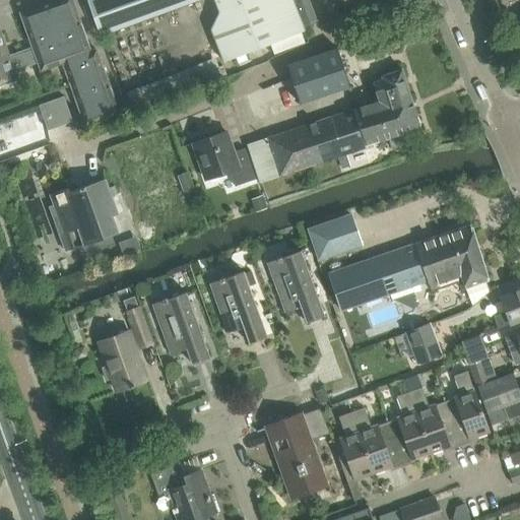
[(90,52),(72,0),(57,0),(20,13),(34,48),(40,63),(43,70),(63,63),(86,126),(120,114),(96,50),(90,52)]
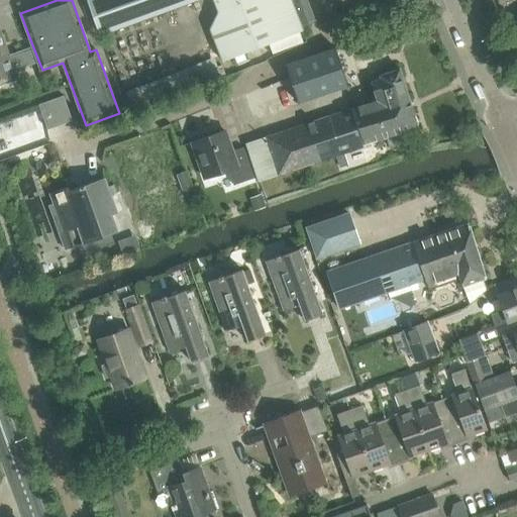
[(88,0),(101,35),(200,0),(199,0),(88,0)]
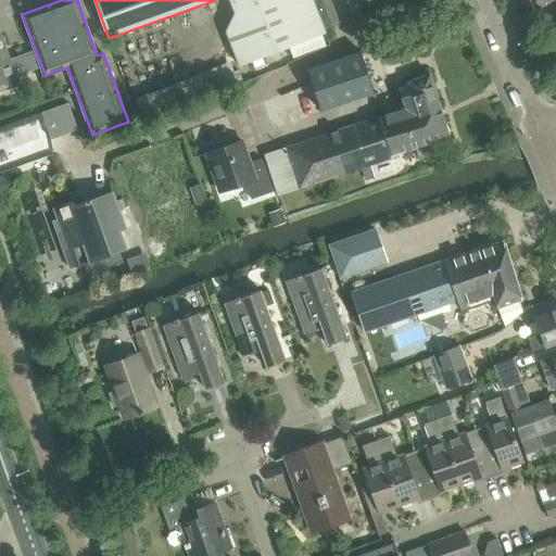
[(230,0),(237,13),(227,34),(240,67),(290,49),(293,59),(326,47),(323,37),(326,35),(325,30),(313,0),(230,0)]
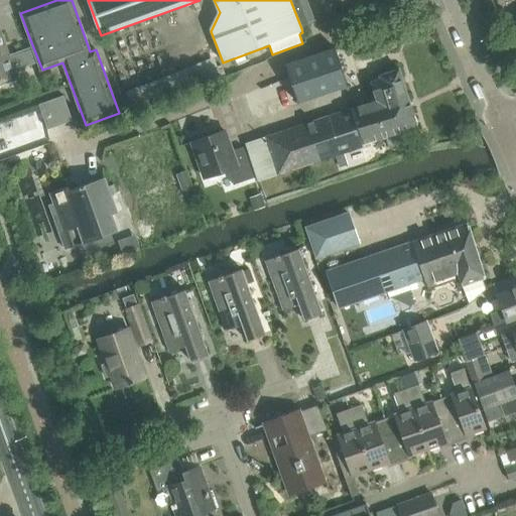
[(306,2),(294,7),(300,25),(313,21),(306,2)]
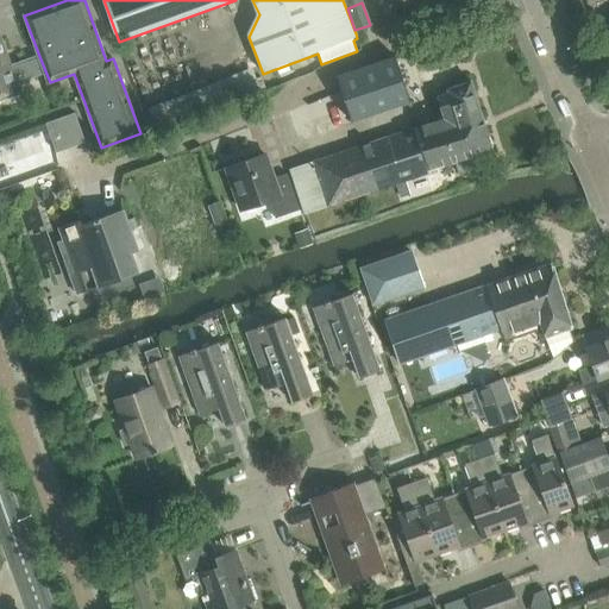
[(0,100),(22,92),(19,83),(46,74),(39,56),(12,66),(0,33),(0,100)]
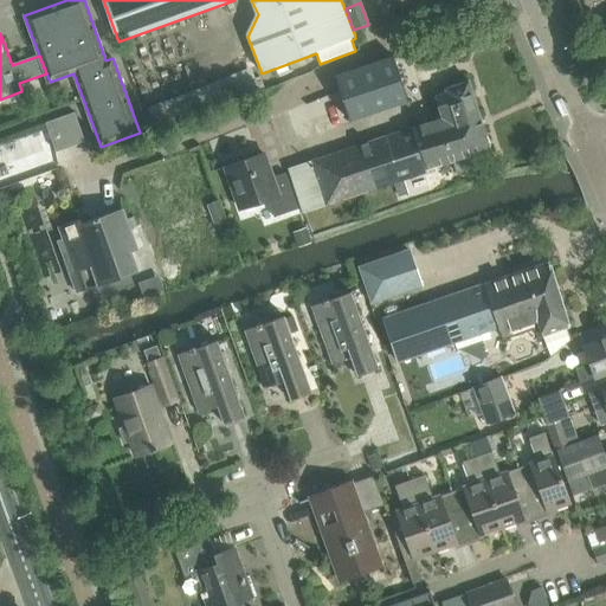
[(408,101),(403,83),(393,57),(363,66),(378,111),(408,101)]
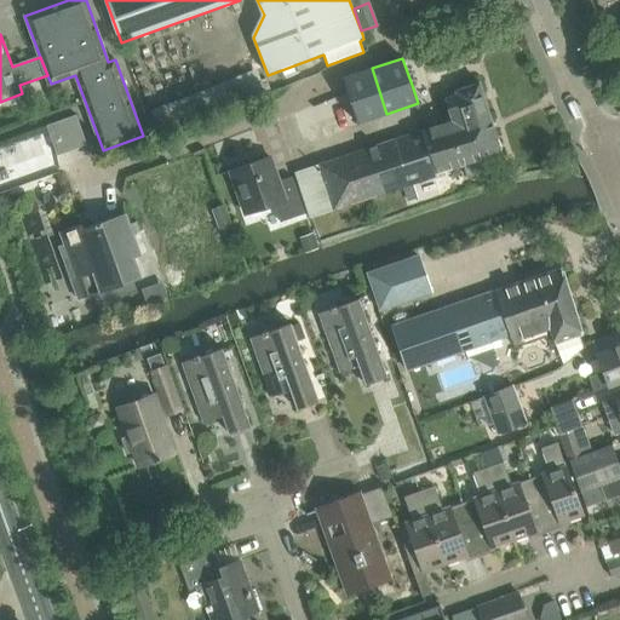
[(343,78),(359,124),(386,114),(372,68),(343,78)]
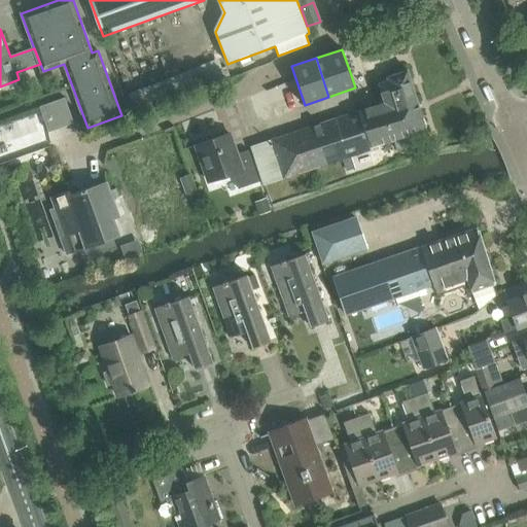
[(225,79),(219,61),(130,94),(137,113),(225,79)]
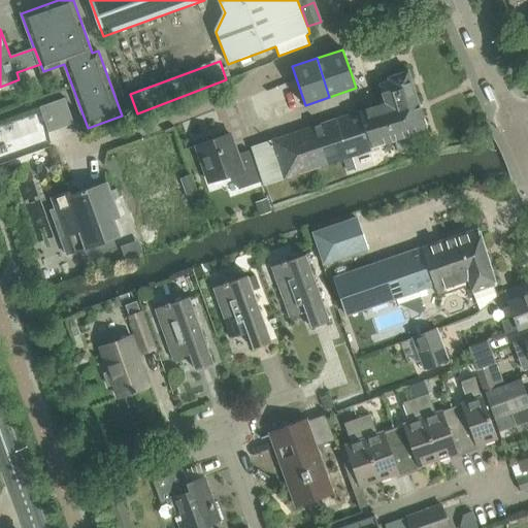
[(386,104),(383,105),(386,117),(420,105),(408,70),(388,76),(389,80),(380,84),(386,104)]
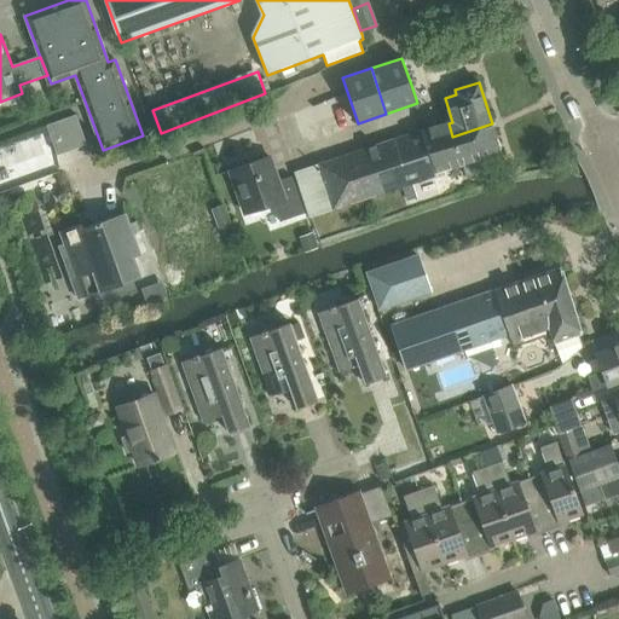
[(87,144),(76,115),(46,126),(57,155),(87,144)]
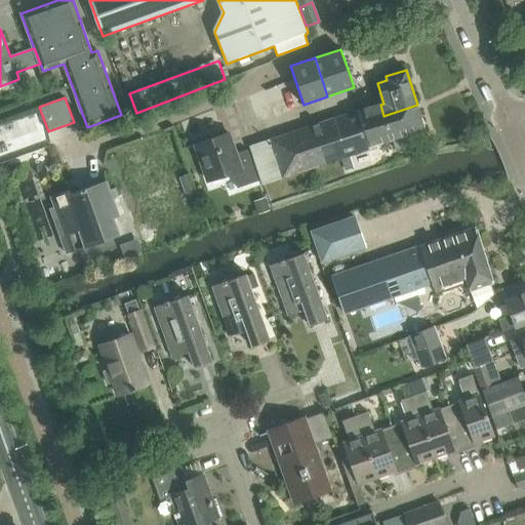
[(425,130),(418,110),(417,105),(384,116),(380,105),(334,119),(347,158),(366,152),(367,153),(372,152),(371,148),(393,140),(397,152),(412,147),(409,135),(425,130)]
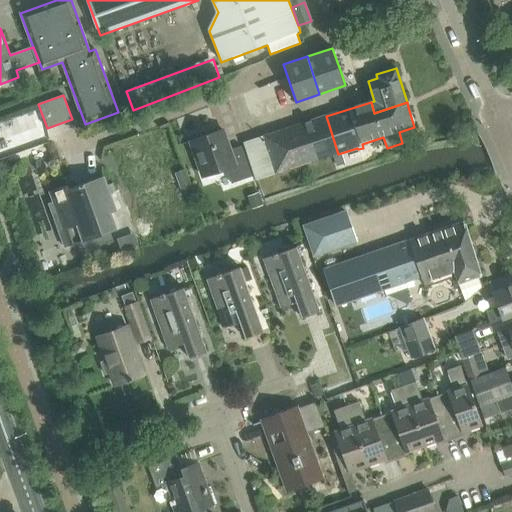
[(244,143),(256,180),(338,154),(326,116),(244,143)]
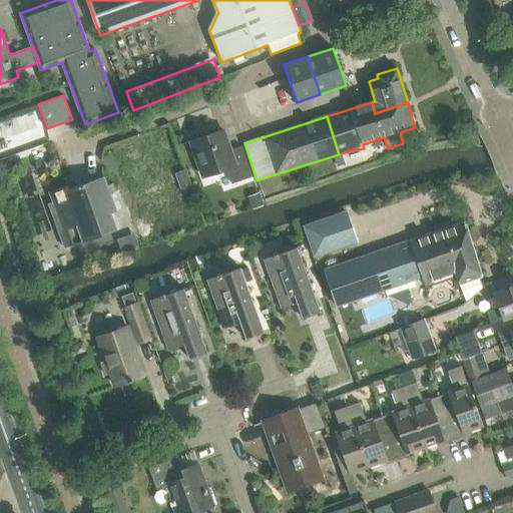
[(203,177),(226,169),(230,183),(251,177),(242,146),(230,150),(223,130),(191,141),(203,177)]
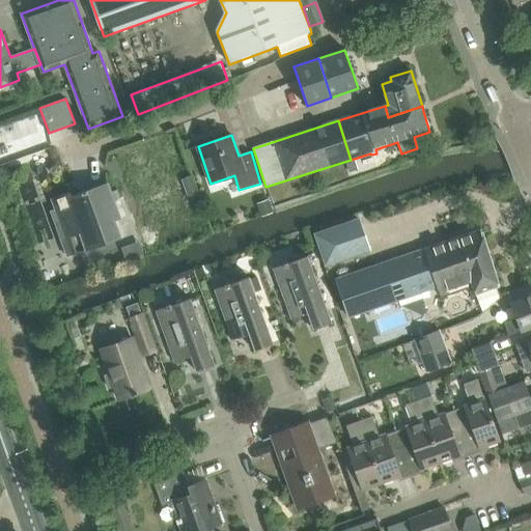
[(114,221),(120,219),(107,183),(72,196),(71,192),(52,198),(56,211),(52,213),(61,239),(67,257),(120,239),(114,221)]
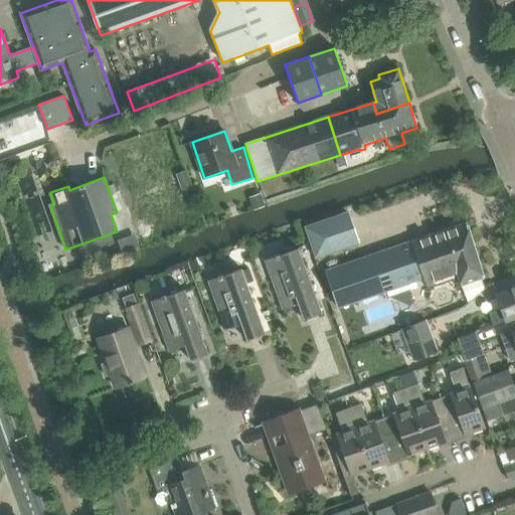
[(252,211),(265,207),(260,194),(248,198),(252,211)]
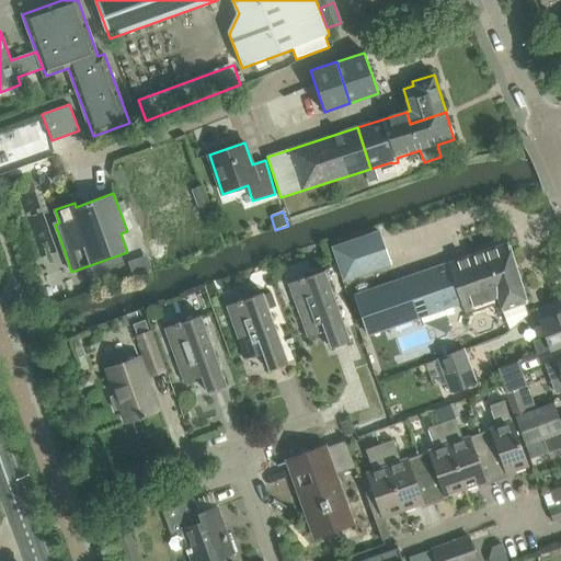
[(378,231),(332,248),(343,281),(389,265),(378,231)]
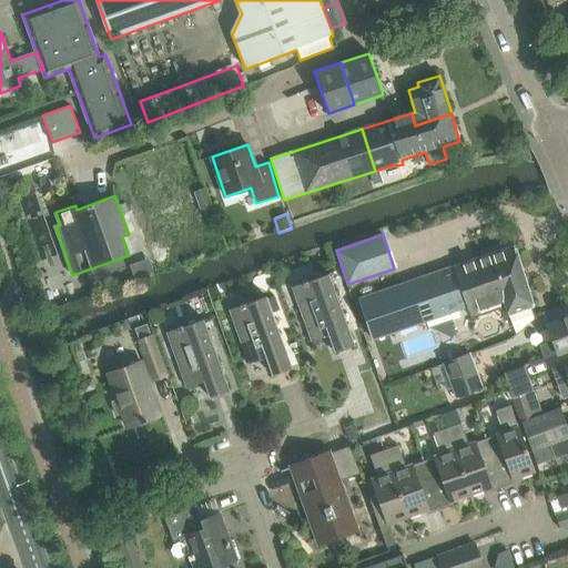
[(514,245),(361,298),(374,340),(467,307),(469,317),(505,305),(508,315),(534,307),(514,245)]
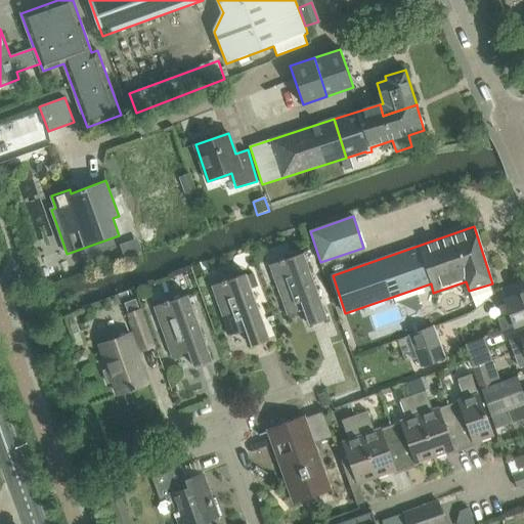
[(288,316),(303,310),(309,325),(328,318),(303,253),(268,266),(288,316)]
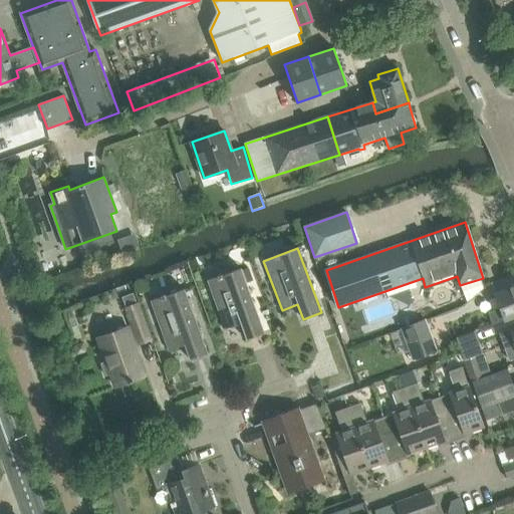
[(225,330),(241,324),(246,339),(264,332),(247,283),(242,271),(242,269),(208,281),(225,330)]
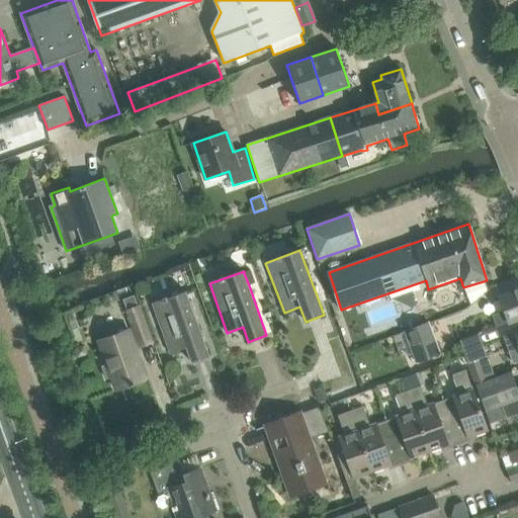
[(250,271),(244,273),(249,285),(254,283),(250,271)]
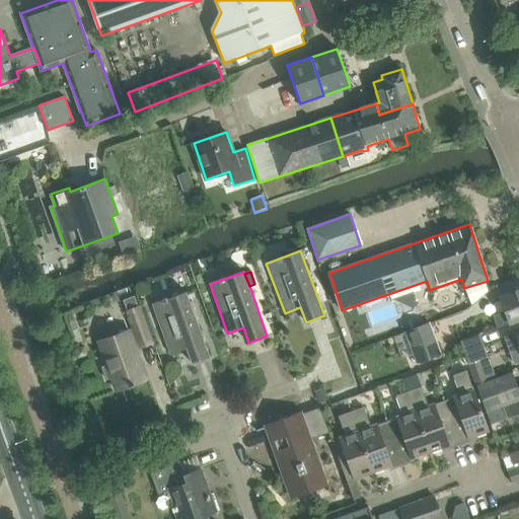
[(500,297),(505,311),(493,316),(497,327),(518,319),(518,286),(515,288),(516,291),(500,297)]
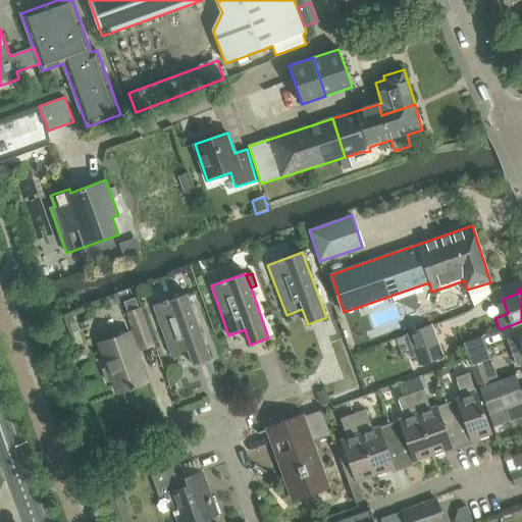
[(172,356),(188,351),(193,365),(211,359),(188,296),(155,308),(172,356)]
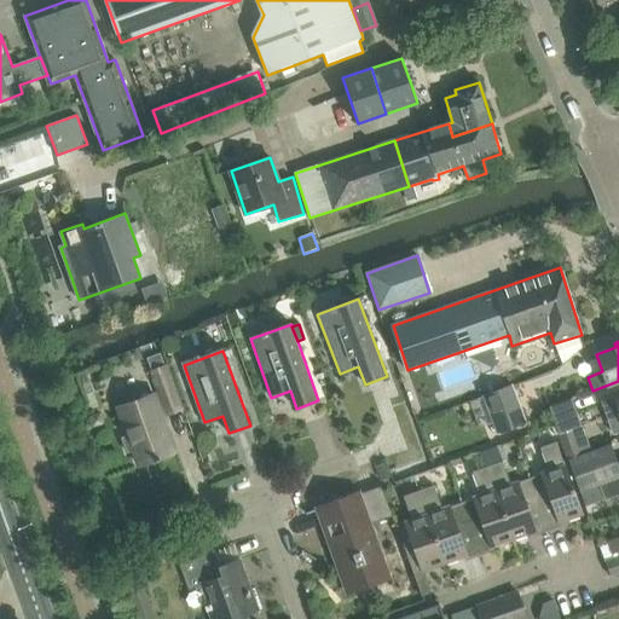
[(165,365),(150,370),(166,415),(180,409),(165,365)]
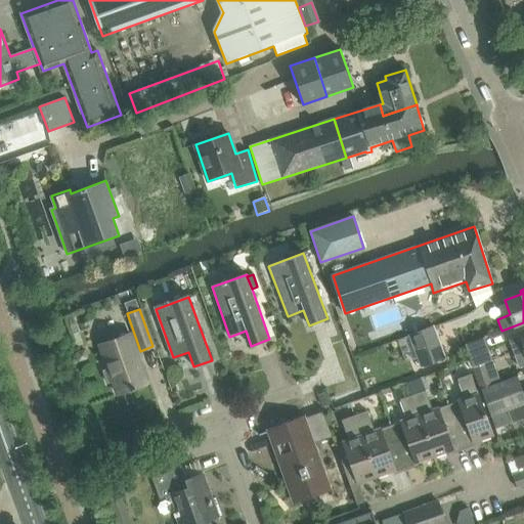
[(429,330),(409,337),(418,359),(421,366),(440,359),(429,330)]
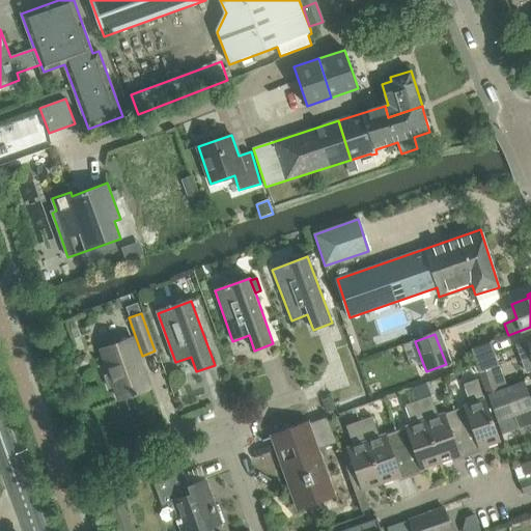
[(119,399),(150,388),(132,338),(101,350),(110,374),(108,375),(106,379),(109,386),(112,387),(114,386),(119,399)]
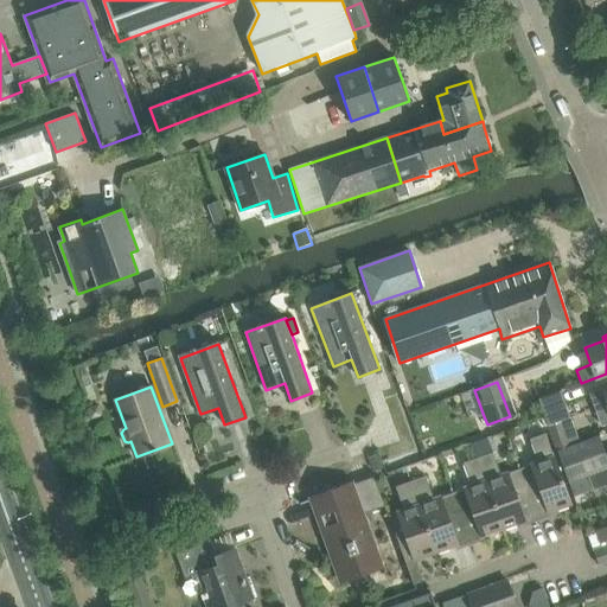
[(606,389),(604,390),(589,396),(595,413),(601,426),(604,425),(606,423),(606,389)]
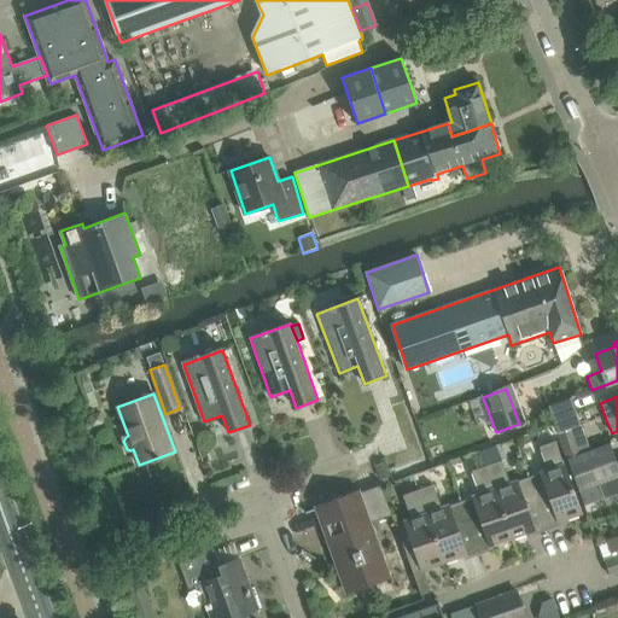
[(493,424),(483,397),(470,402),(479,429),(493,424)]
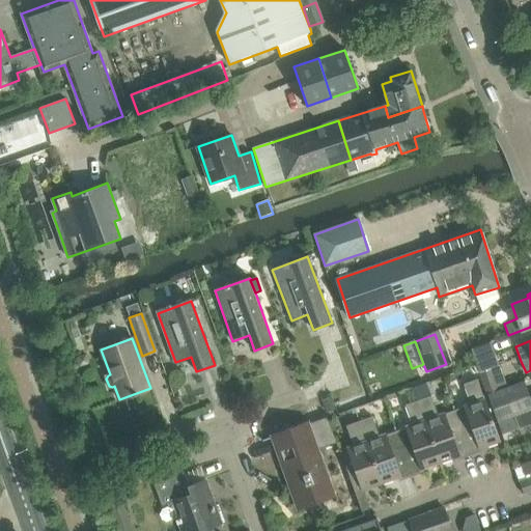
[(493,342),(473,348),(481,371),(482,371),(491,368),(501,364),(496,352),(493,342)]
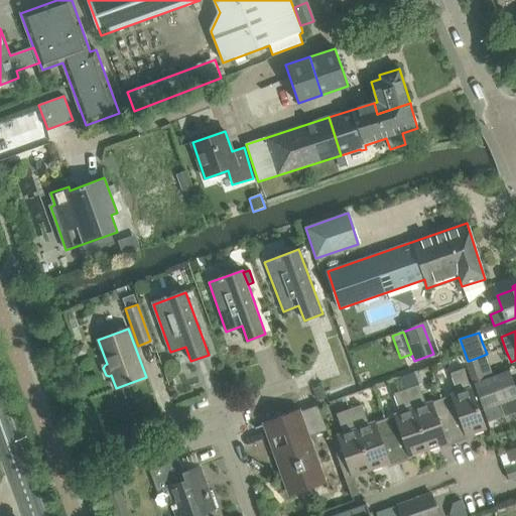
[(477,358),(469,361),(477,383),(485,380),(477,358)]
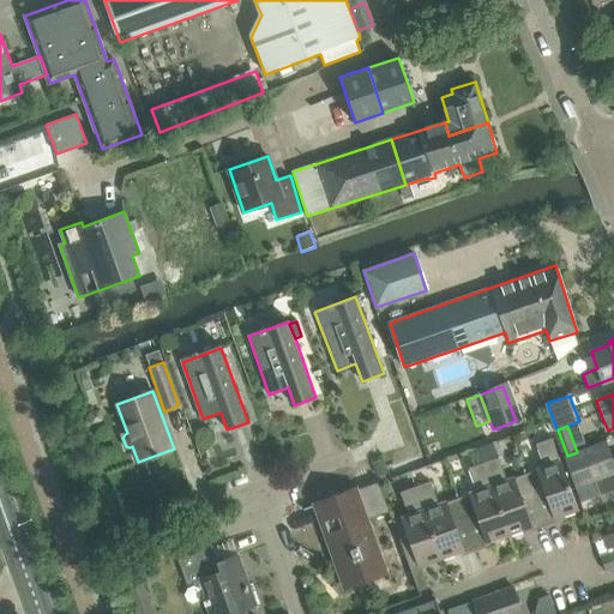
[(536,444),(545,468),(525,475),(545,527),(558,522),(557,518),(577,510),(552,439),(536,444)]
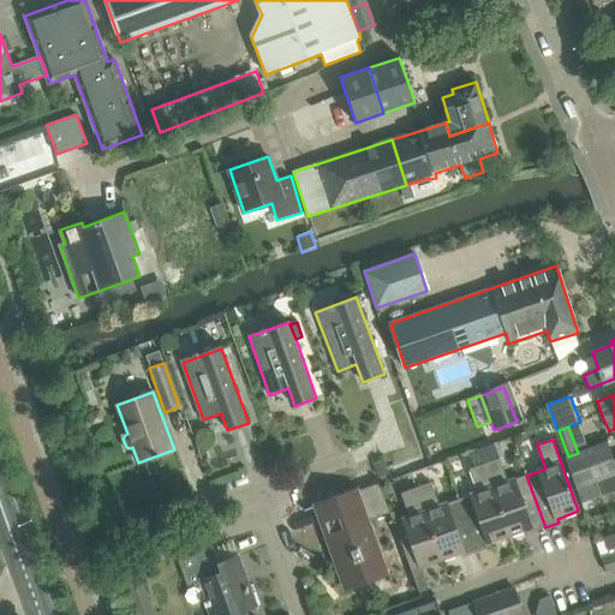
[(609,442),(578,453),(568,457),(567,457),(579,489),(614,476),(614,459),(609,442)]
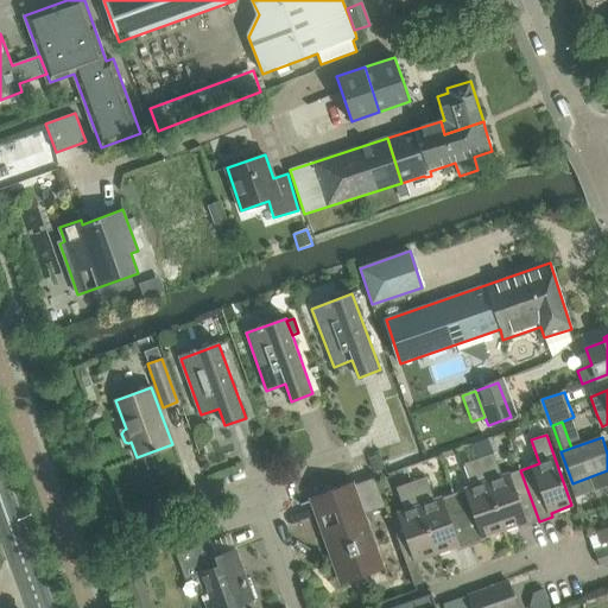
[(423,455),(436,450),(431,438),(419,443),(423,455)]
